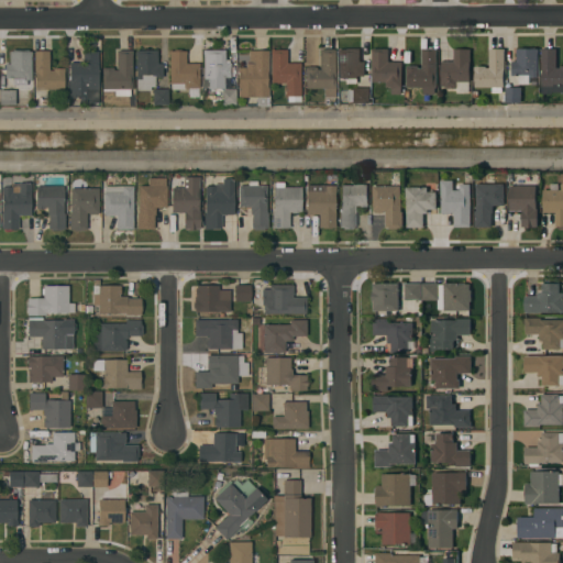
[(334,96),(324,96),(324,88),(305,88),(306,66),(317,66),(317,68),(320,68),(320,48),(335,50),(334,96)]
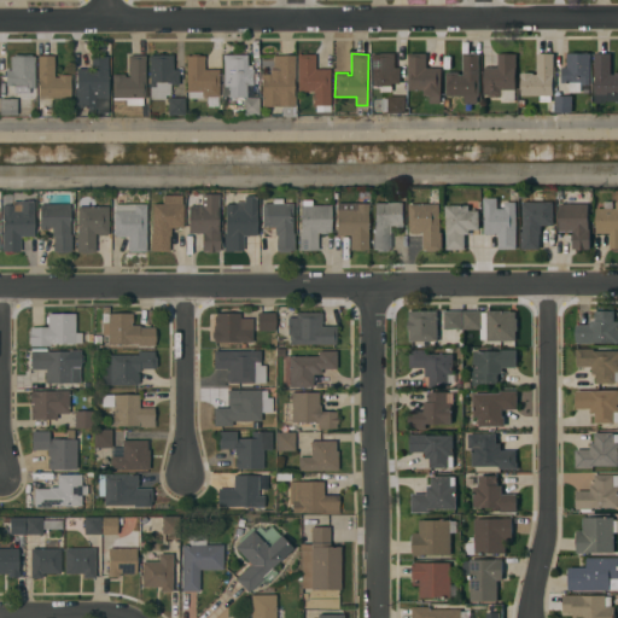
[(372,53),(396,53),(396,68),(401,68),(401,83),(392,83),(392,93),(379,93),(379,85),(372,85),(372,53)]
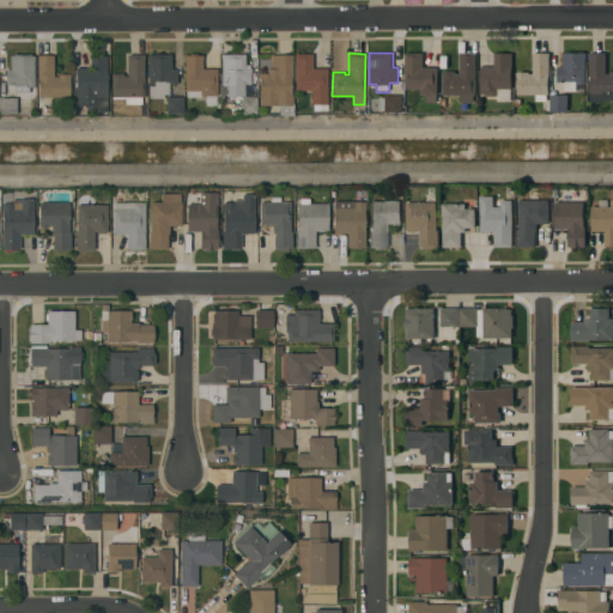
[(423,67),(437,67),(437,103),(426,103),(426,95),(422,95),(422,90),(406,90),(406,53),(423,53),(423,67)]
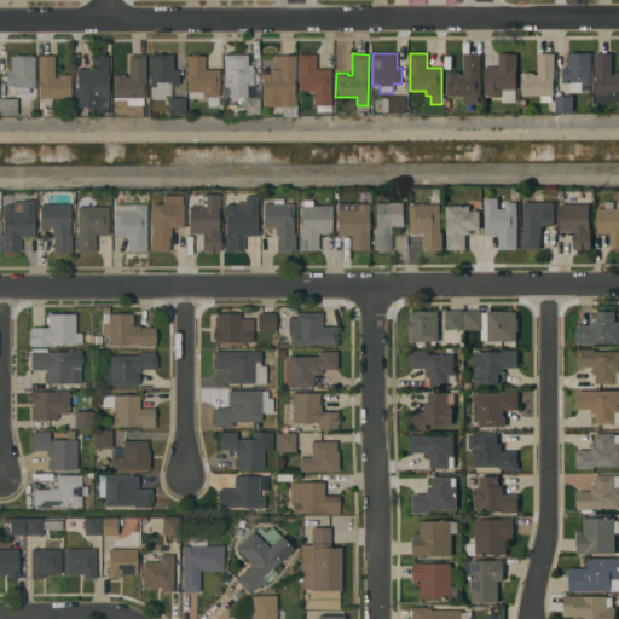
[(480,96),(479,96),(479,104),(466,104),(466,97),(446,97),(446,73),(460,73),(460,75),(464,75),(464,53),(480,53),(480,96)]
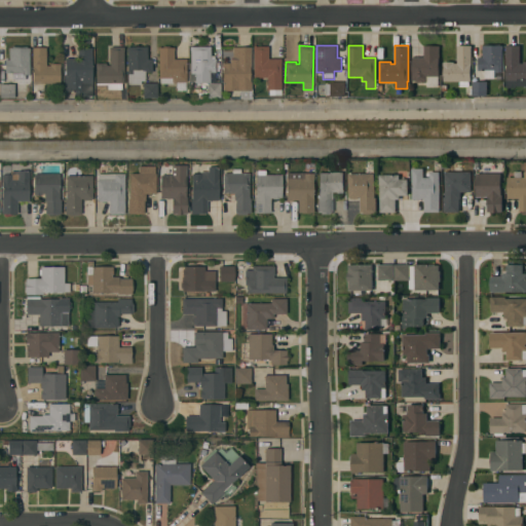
[(502,45),(502,72),(496,72),(496,71),(495,71),(495,78),(485,78),(485,71),(479,71),(478,58),(482,58),(482,45),(502,45)]
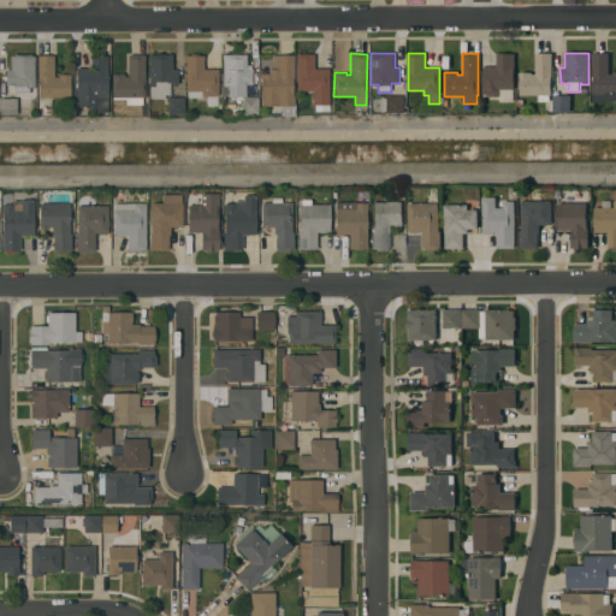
[(592,54),(609,53),(609,75),(614,75),(614,72),(615,72),(615,101),(605,101),(605,102),(593,102),(592,54)]
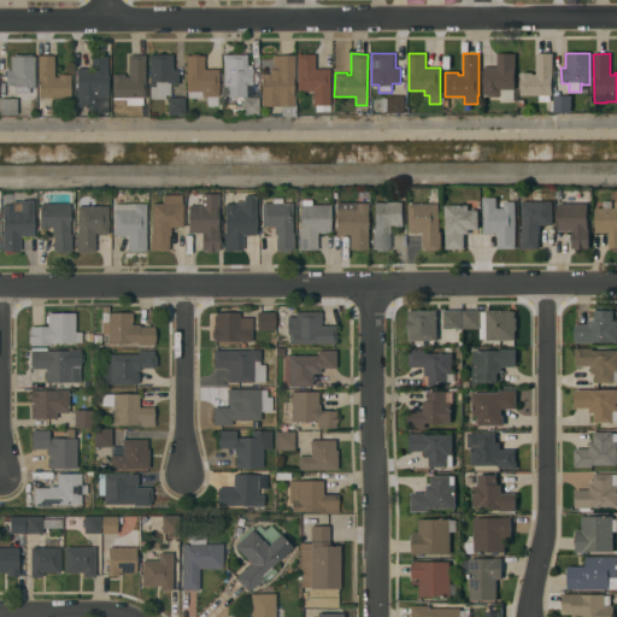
[(145,105),(125,104),(125,99),(112,99),(112,81),(111,81),(111,74),(124,74),(124,76),(129,76),(129,54),(145,54),(145,105)]
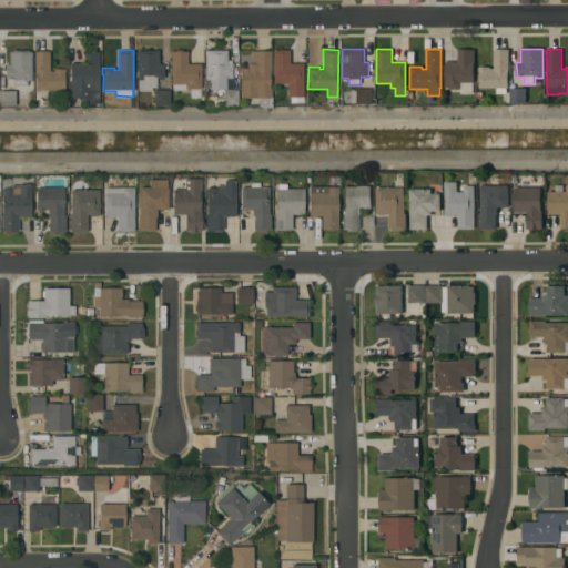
[(159,50),(159,63),(164,63),(164,78),(155,78),(155,87),(151,87),(151,90),(138,91),(137,50),(159,50)]
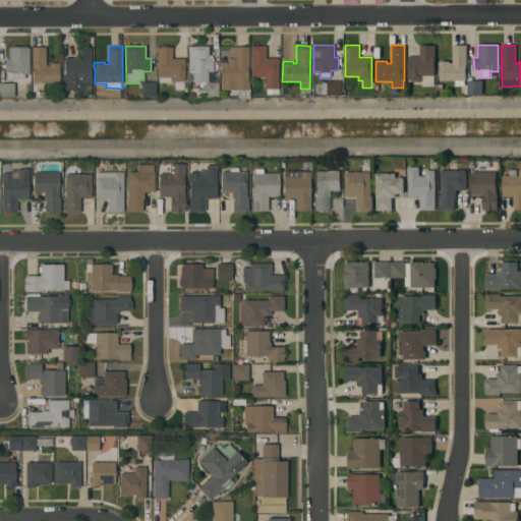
[(209,46),(209,58),(218,58),(218,71),(213,71),(213,81),(218,81),(218,98),(204,98),(204,93),(196,93),(196,81),(192,81),(192,80),(186,80),(186,72),(188,72),(188,46),(209,46)]
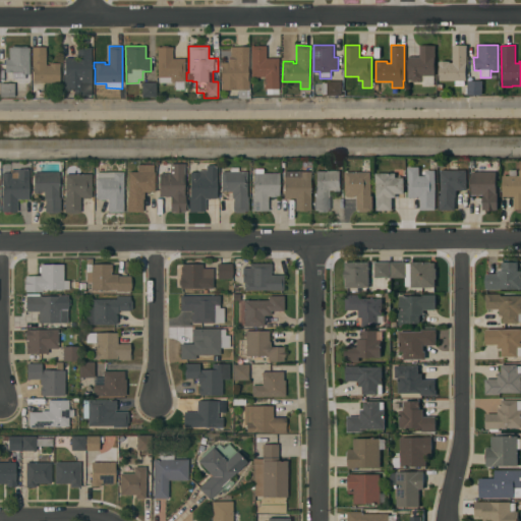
[(248,88),(249,88),(249,98),(237,98),(237,90),(221,90),(220,62),(227,62),(227,58),(230,58),(230,47),(247,46),(248,88)]
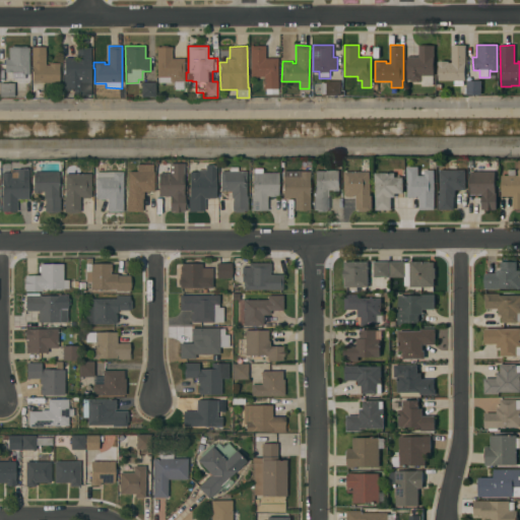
[(250,46),(265,46),(265,58),(276,57),(277,87),(263,88),(263,76),(250,76),(250,46)]
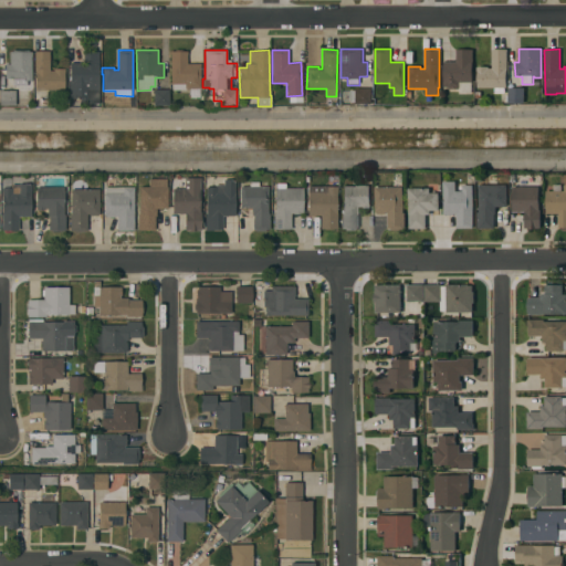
[(456,62),(457,50),(472,50),(472,82),(471,82),(472,94),(459,94),(459,87),(454,87),(454,88),(450,88),(450,87),(443,87),(443,62),(456,62)]
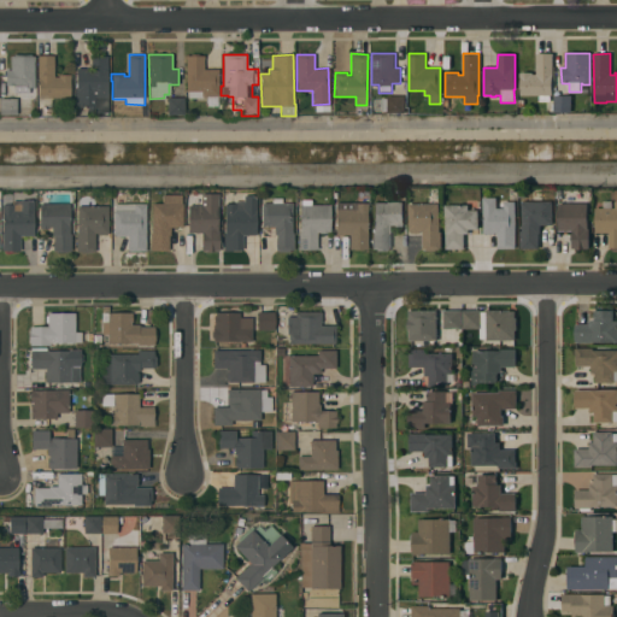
[(550,95),(550,103),(539,103),(539,95),(519,95),(519,72),(532,72),(532,75),(536,75),(536,54),(552,54),(553,76),(552,76),(552,95),(550,95)]
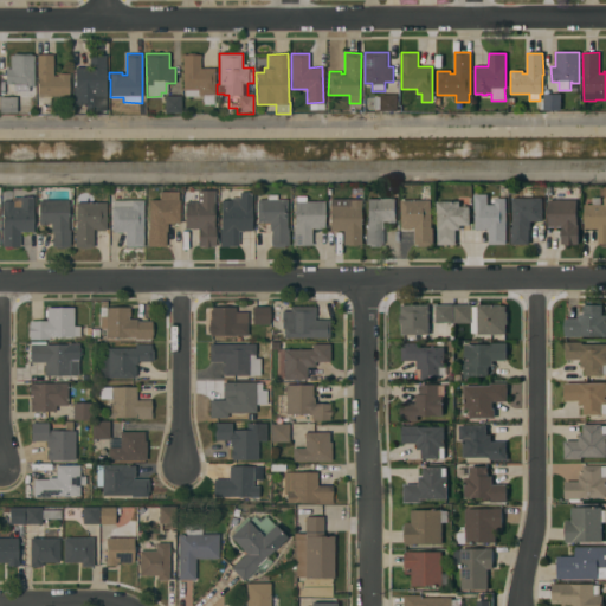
[(17,113),(0,113),(0,72),(5,72),(5,69),(11,69),(11,55),(33,55),(33,85),(26,85),(26,83),(11,83),(15,96),(17,96),(17,113)]
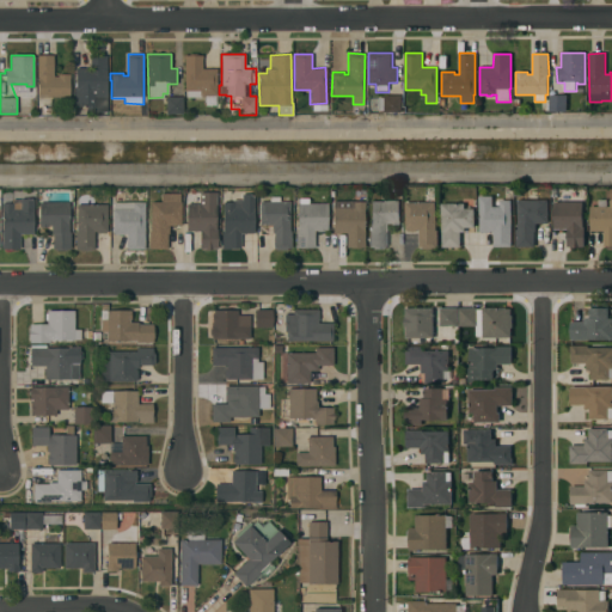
[(37,55),(53,55),(54,75),(57,75),(57,74),(69,74),(69,96),(38,97),(37,55)]
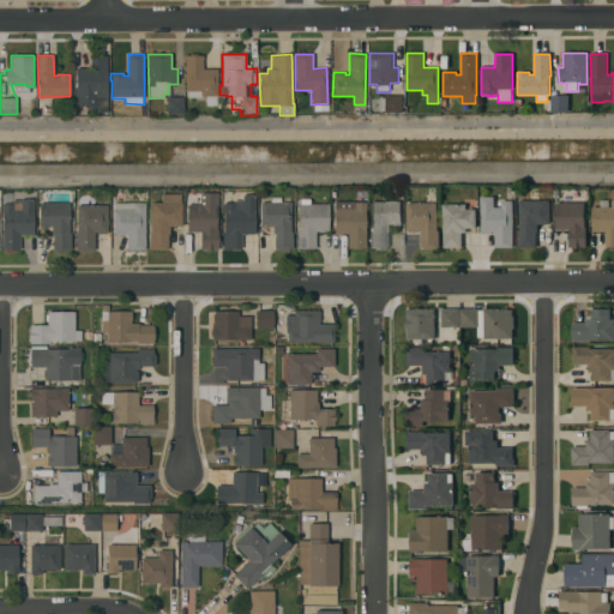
[(107,113),(96,113),(96,112),(86,112),(86,116),(73,116),(73,110),(86,110),(86,108),(76,108),(77,68),(90,70),(90,55),(108,55),(107,113)]
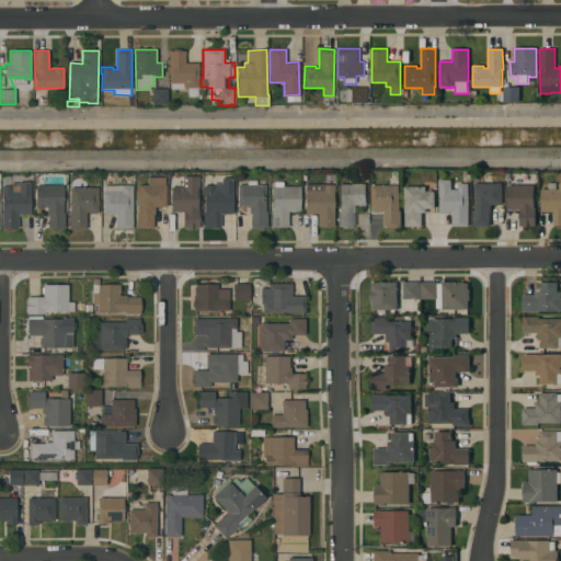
[(185,50),(185,63),(198,63),(198,87),(184,87),(184,89),(171,89),(171,83),(170,83),(170,54),(168,54),(168,50),(185,50)]
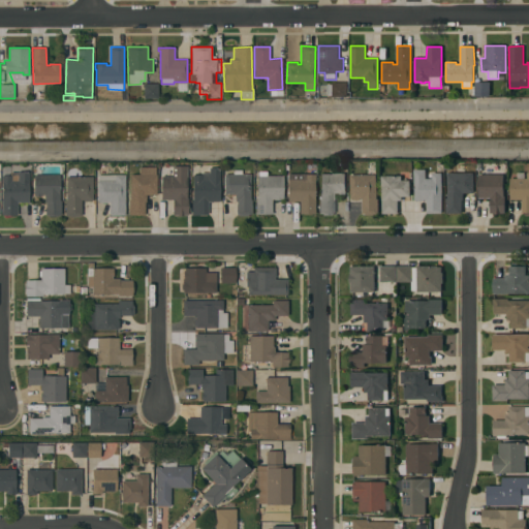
[(158,83),(158,97),(143,97),(143,83),(158,83)]
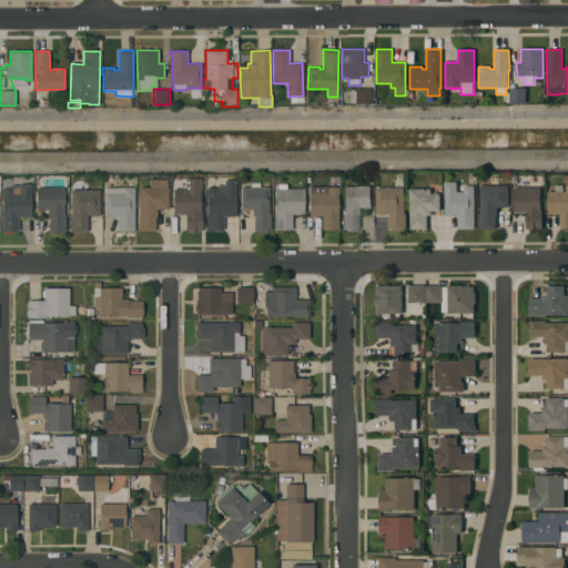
[(374,89),(374,104),(358,104),(358,89),(374,89)]
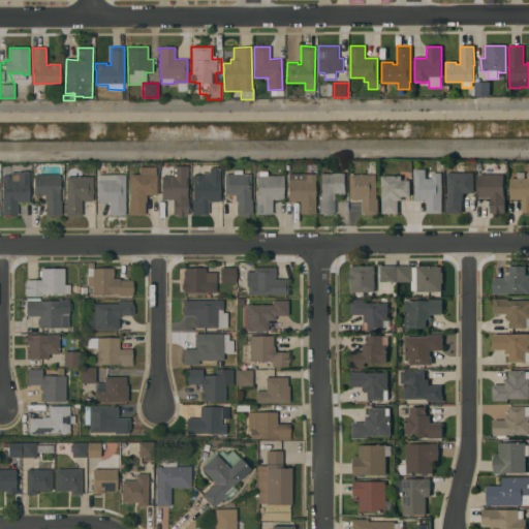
[(490,83),(491,96),(476,96),(476,83),(490,83)]
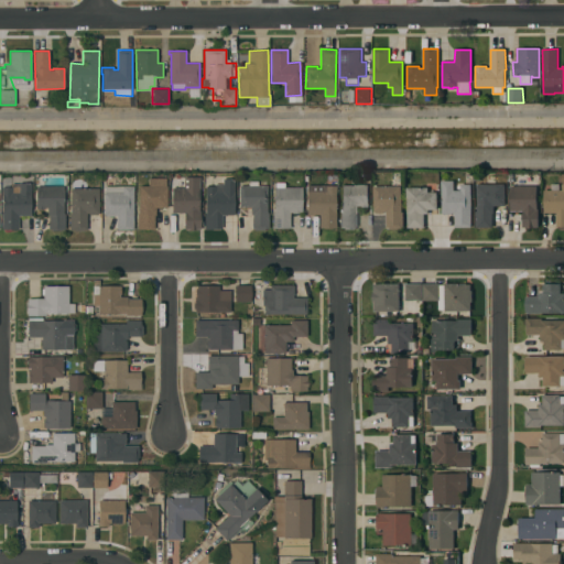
[(198,210),(201,210),(201,228),(184,228),(184,213),(171,213),(172,187),(184,187),(184,176),(199,177),(198,210)]
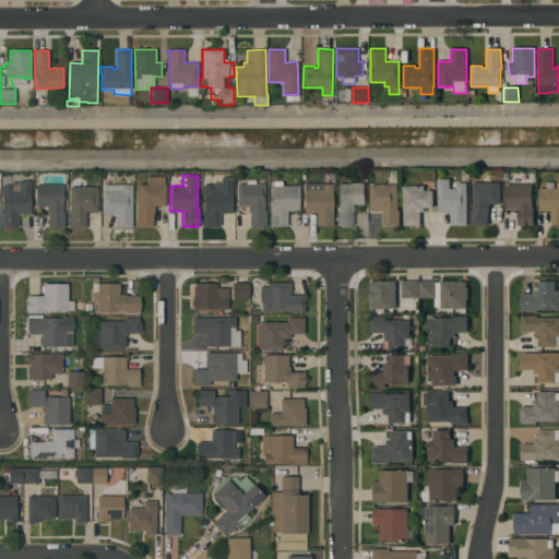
[(164,176),(164,183),(165,183),(166,205),(154,205),(154,213),(153,213),(153,227),(137,227),(137,212),(138,212),(138,183),(146,183),(146,176),(164,176)]
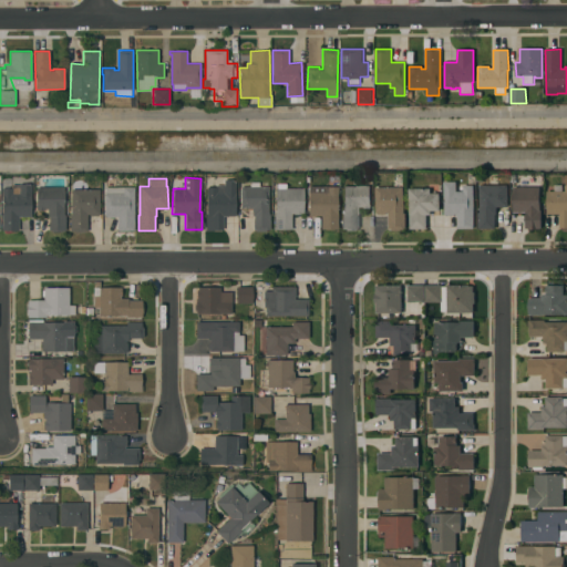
[(217,187),(217,185),(223,185),(223,179),(235,179),(235,216),(223,216),(223,230),(206,230),(206,187),(217,187)]
